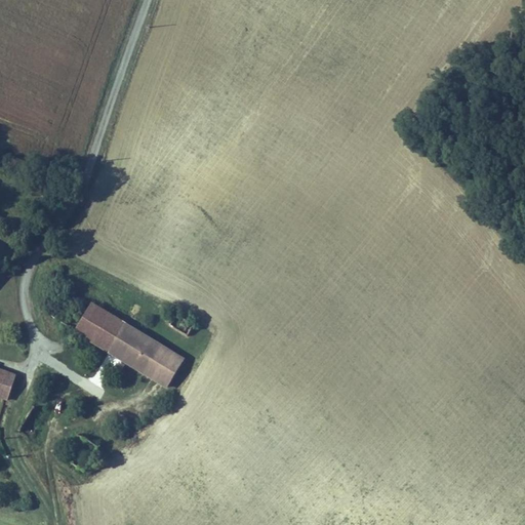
[(52,318),(149,376),(166,348),(85,298),(76,313),(62,304),(52,318)]
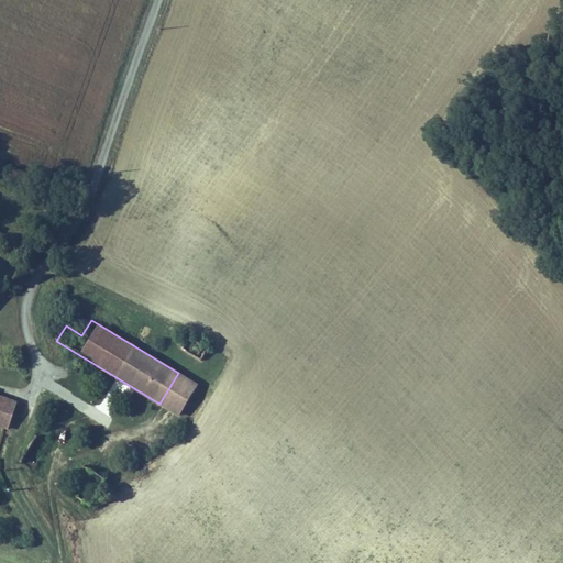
[(184,349),(199,360),(207,349),(190,338),(184,349)]
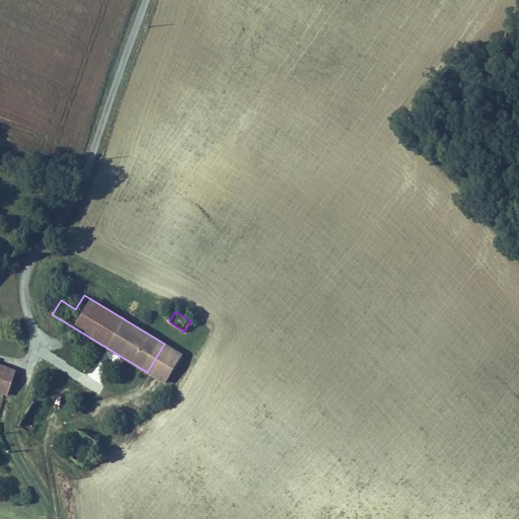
[(181,354),(164,344),(147,372),(164,382),(181,354)]
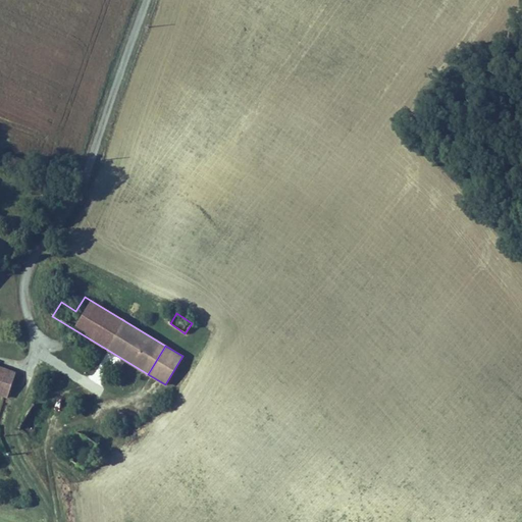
[(0,397),(6,399),(14,374),(0,369),(0,397)]
